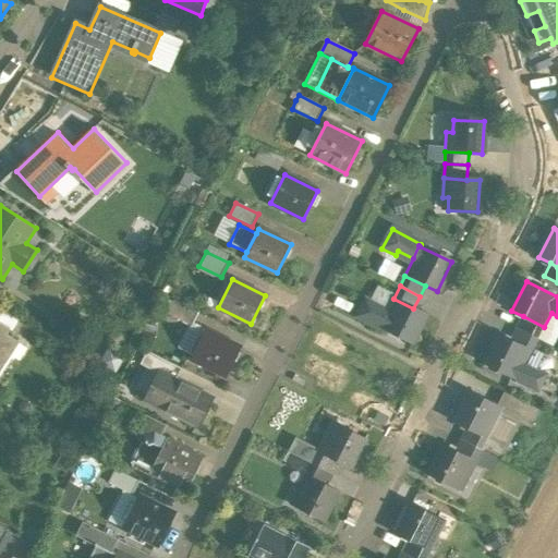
[(413,308),(393,299),(387,312),(379,327),(411,344),(425,315),(413,308)]
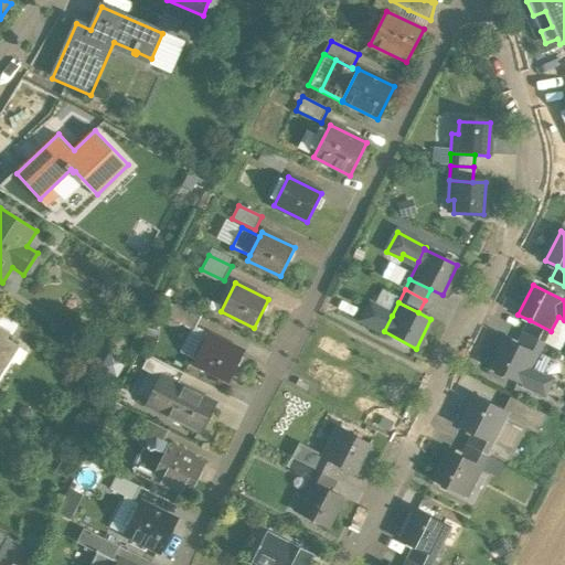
[(200,317),(177,305),(169,319),(193,330),(200,317)]
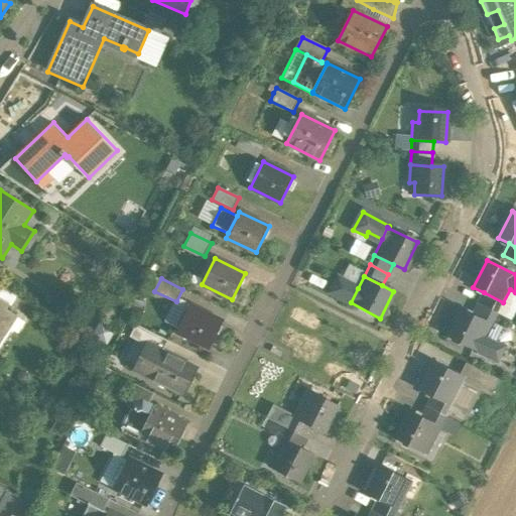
[(358,288),(339,278),(331,292),(351,302),(358,288)]
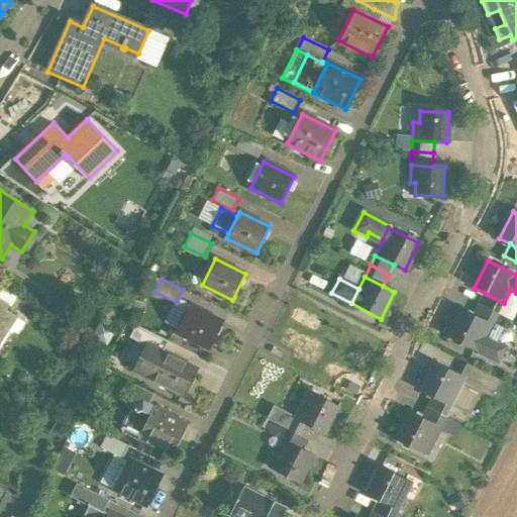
[(504,303),(485,293),(479,305),(498,314),(504,303)]
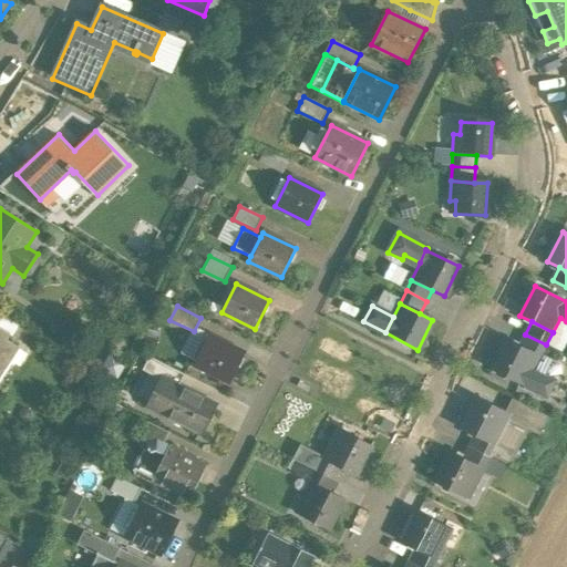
[(0,329),(0,379),(19,349),(7,341),(10,336),(0,329)]
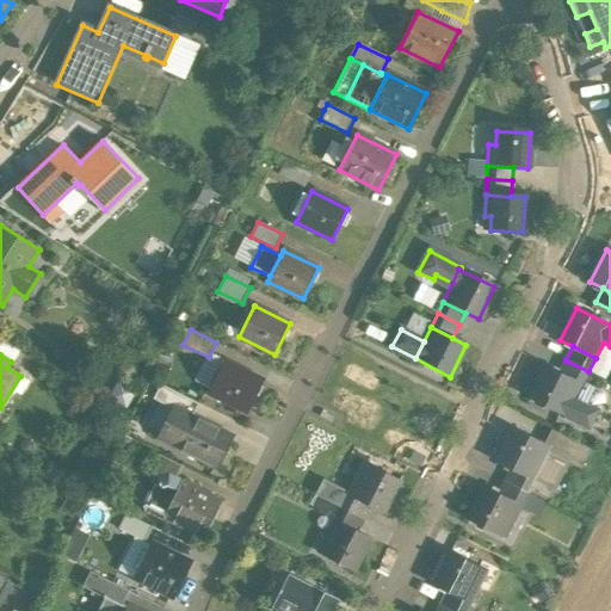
[(223,369),(205,360),(195,381),(213,390),(223,369)]
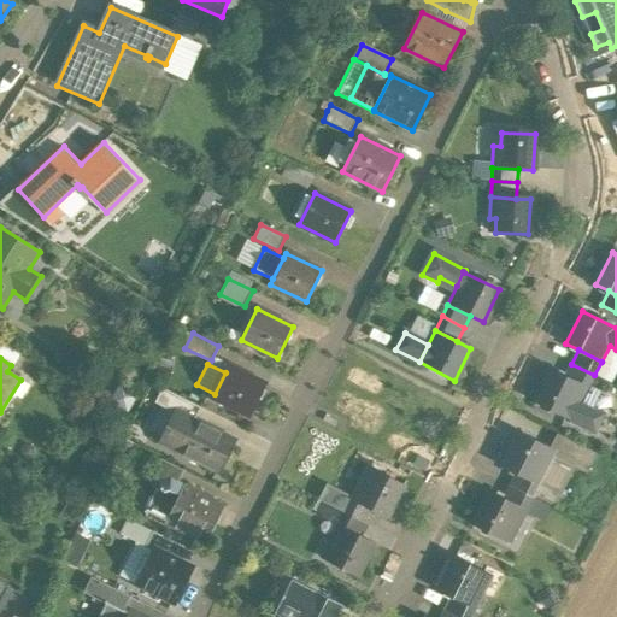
[(594,375),(571,364),(565,377),(588,388),(594,375)]
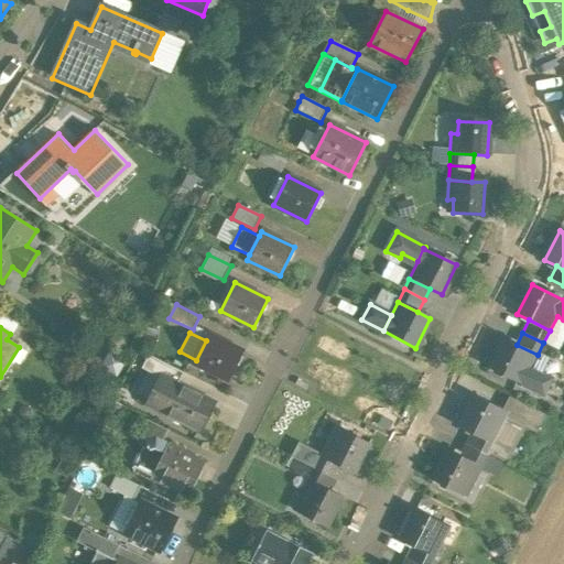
[(241,350),(208,335),(206,340),(196,360),(194,364),(227,379),(241,350)]
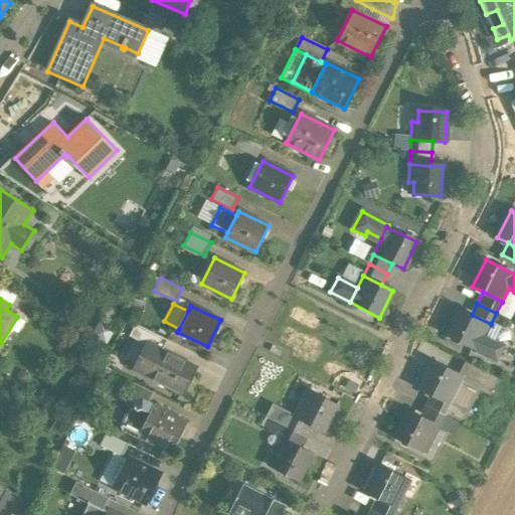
[(472,315),(461,309),(447,336),(477,351),(485,337),(491,324),(472,315)]
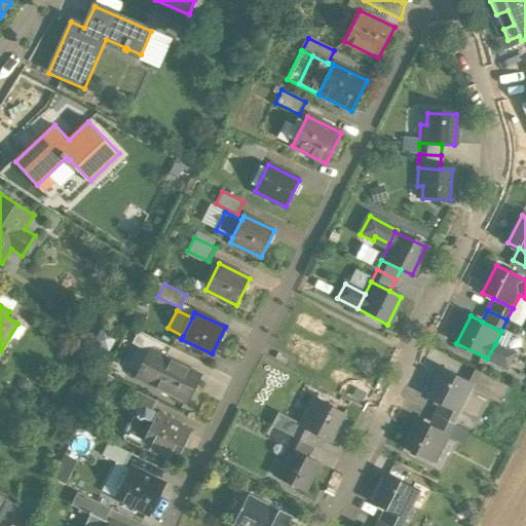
[(170,347),(138,331),(133,342),(150,351),(150,349),(165,357),(170,347)]
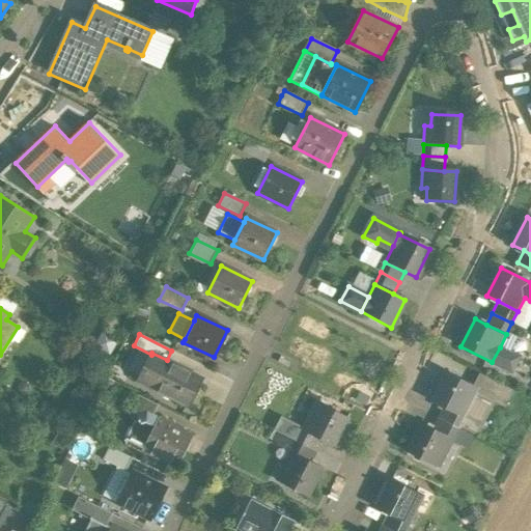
[(519,357),(500,347),(492,362),(511,372),(519,357)]
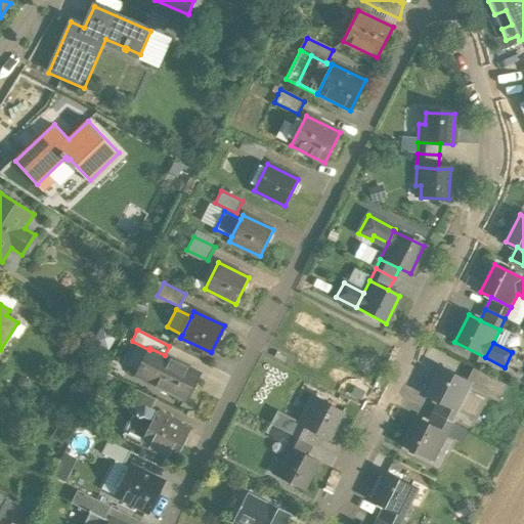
[(165,355),(149,348),(149,350),(136,376),(187,400),(201,374),(165,355)]
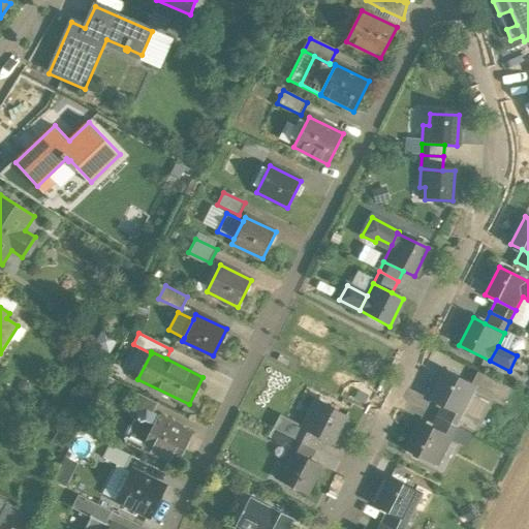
[(471,384),(445,372),(432,399),(442,404),(463,414),(470,400),(465,397),(470,386),(471,384)]
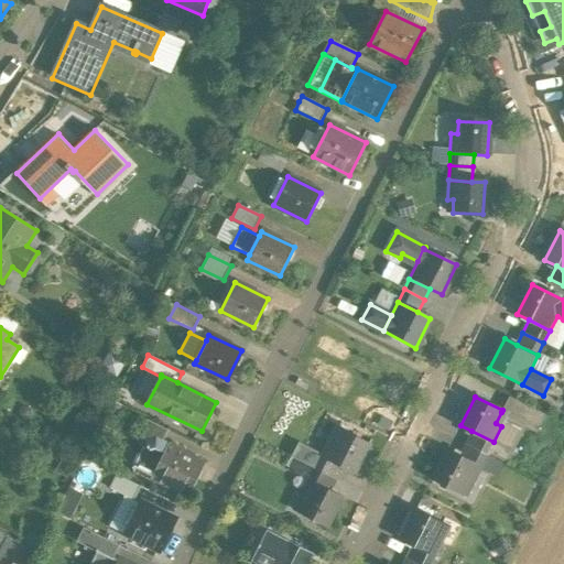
[(544,415),(509,398),(502,410),(501,412),(537,431),(544,415)]
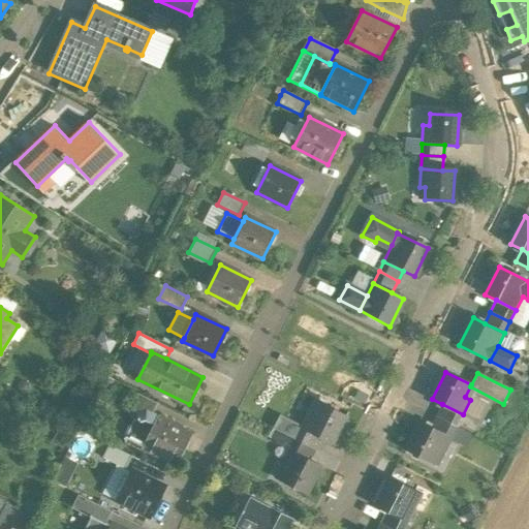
[(157,404),(138,394),(133,403),(137,413),(148,409),(153,412),(157,404)]
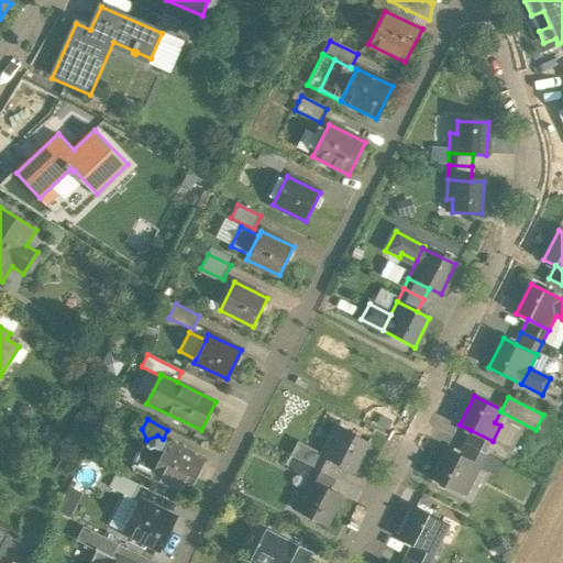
[(367,442),(341,429),(335,442),(329,439),(321,456),(341,466),(352,472),(367,442)]
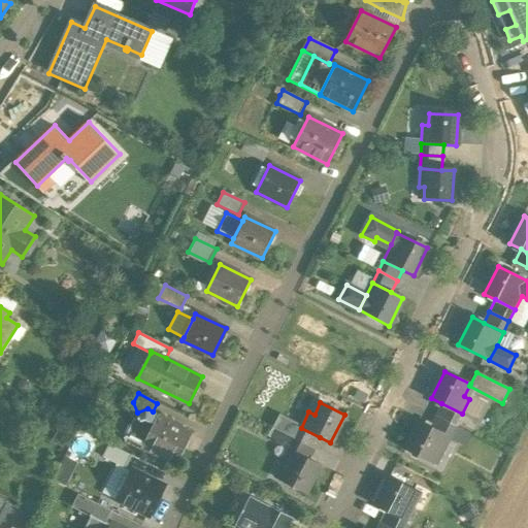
[(462,414),(441,403),(435,416),(455,426),(462,414)]
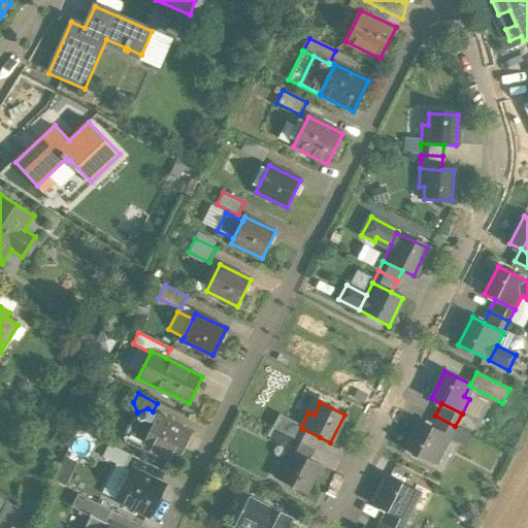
[(194,433),(153,413),(153,411),(147,408),(137,413),(138,417),(134,419),(125,437),(126,442),(142,451),(146,450),(177,465),(194,433)]
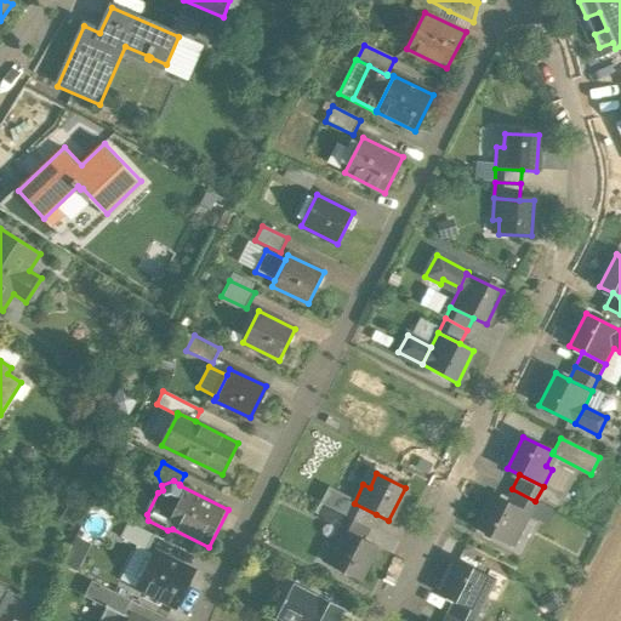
[(535,501),(512,489),(506,501),(529,513),(535,501)]
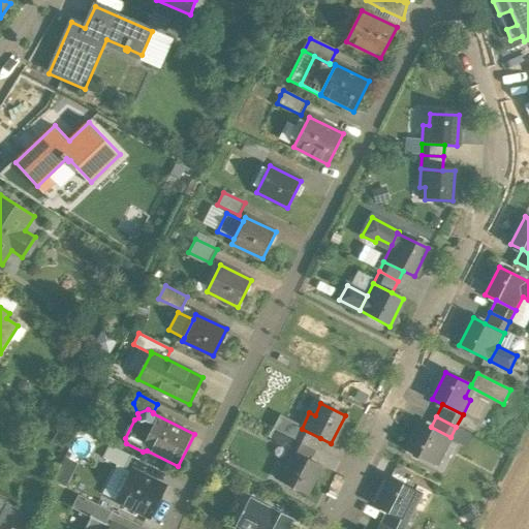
[(431,427),(421,422),(407,448),(432,462),(437,450),(442,454),(450,437),(431,427)]
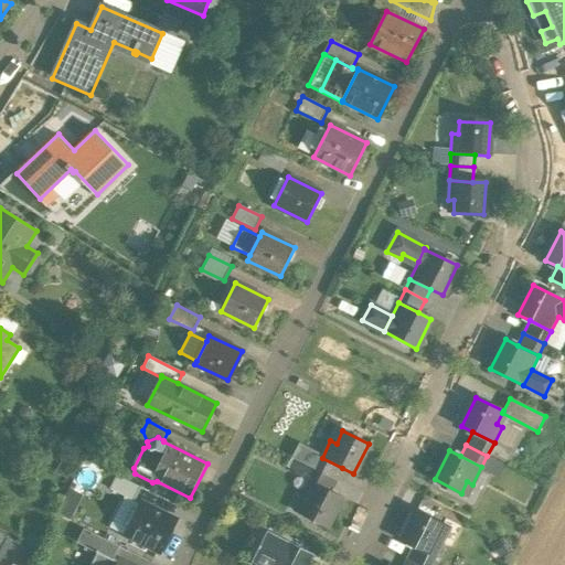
[(342,468),(322,458),(316,470),(336,480),(342,468)]
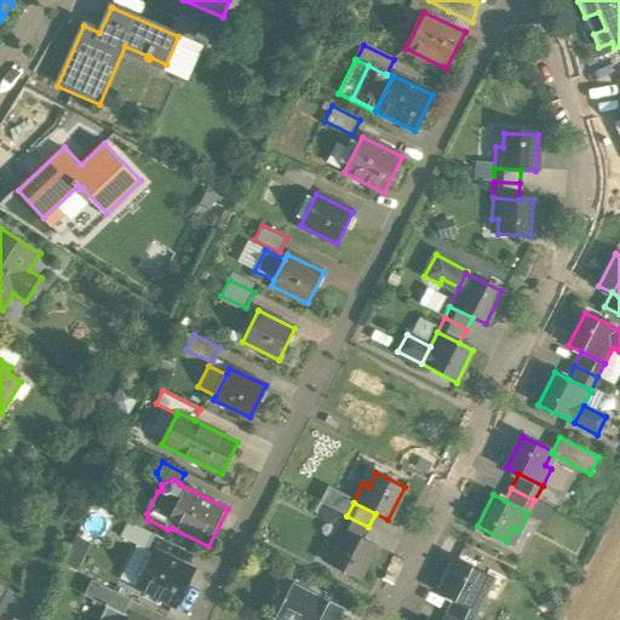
[(368,527),(346,516),(340,528),(362,539),(368,527)]
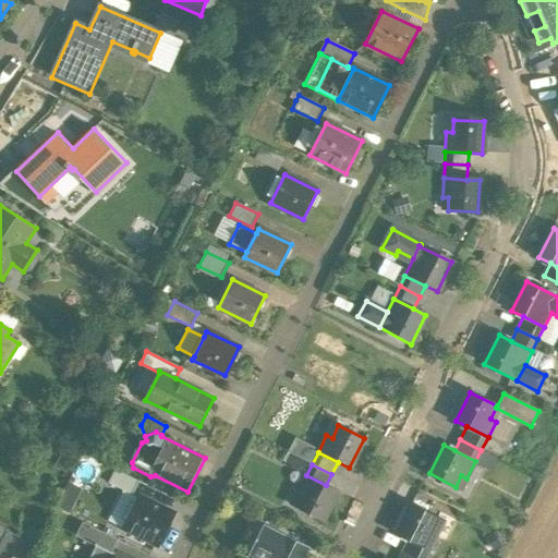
[(138,482),(116,470),(108,483),(132,495),(138,482)]
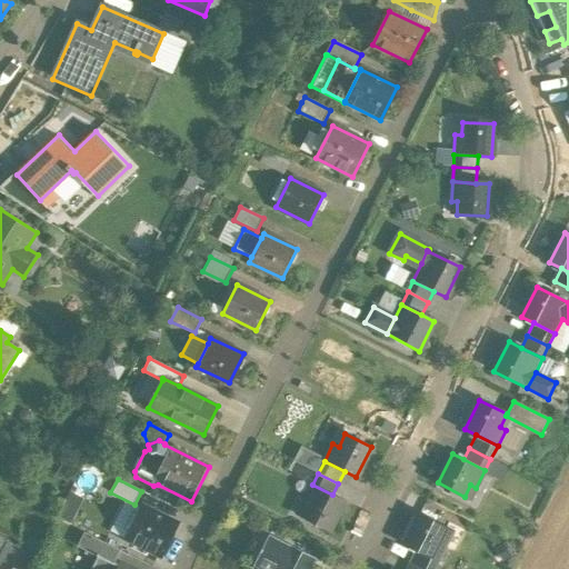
[(332,495),(312,485),(303,502),(309,506),(303,517),(329,530),(345,501),(332,495)]
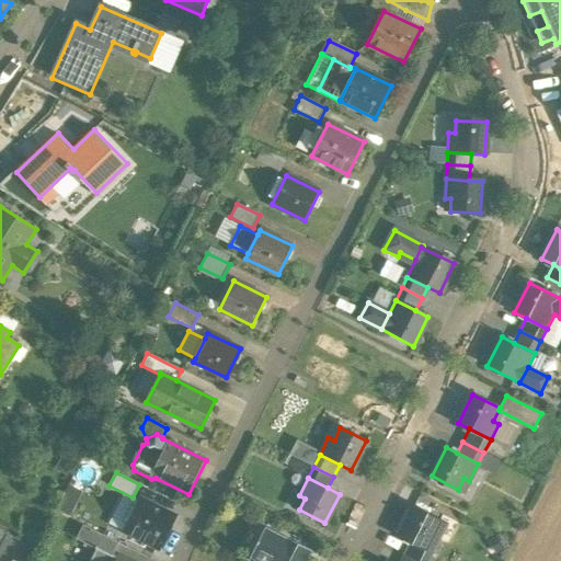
[(176,515),(139,497),(124,529),(160,548),(176,515)]
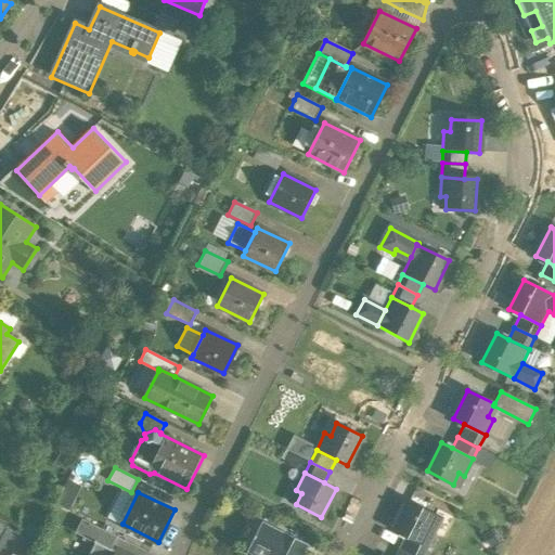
[(436,514),(410,501),(395,530),(407,536),(427,546),(436,529),(429,526),(436,514)]
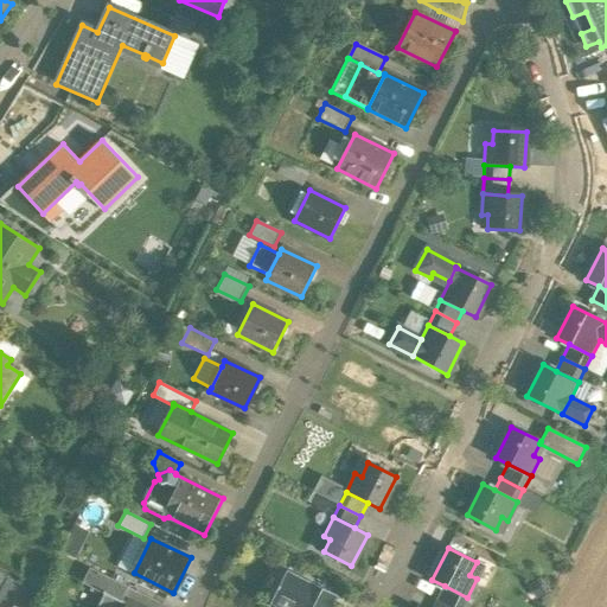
[(128,588),(90,569),(83,583),(104,594),(121,602),(121,601),(128,588)]
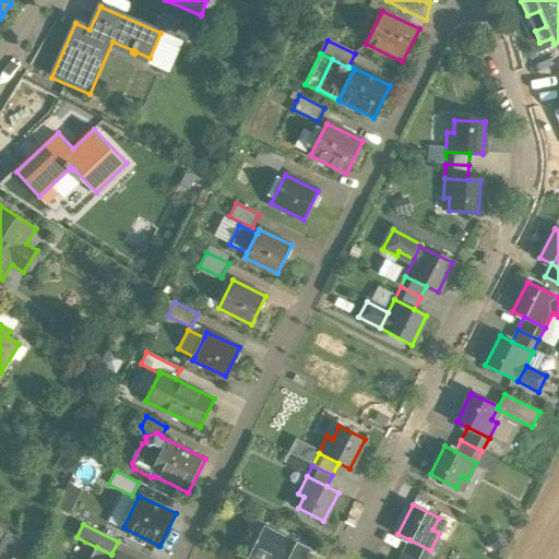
[(305,558),(310,549),(264,526),(249,556),(254,558),(305,558)]
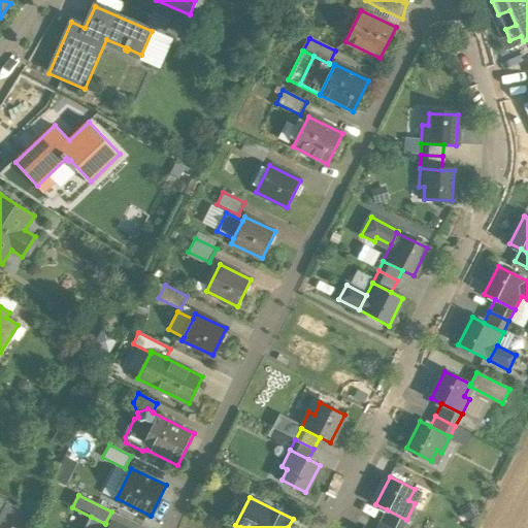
[(401,527),(406,520),(387,509),(380,524),(388,527),(401,527)]
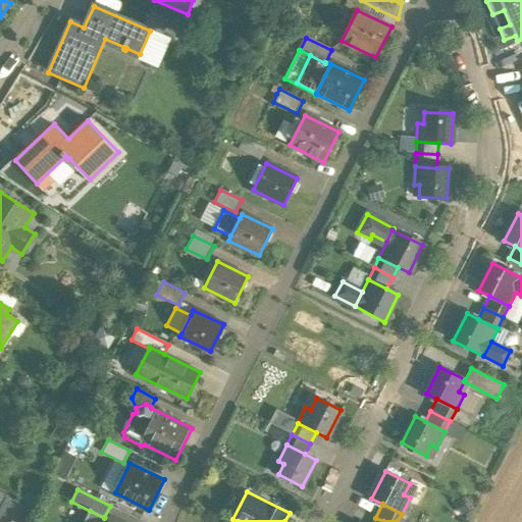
[(116,521),(109,518),(108,519),(104,517),(104,518),(90,511),(84,521),(116,521)]
